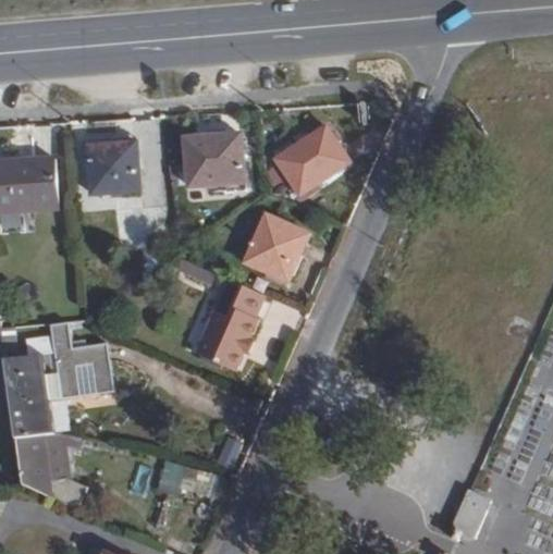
[(348,160),(326,124),(275,155),(298,191),(348,160)]
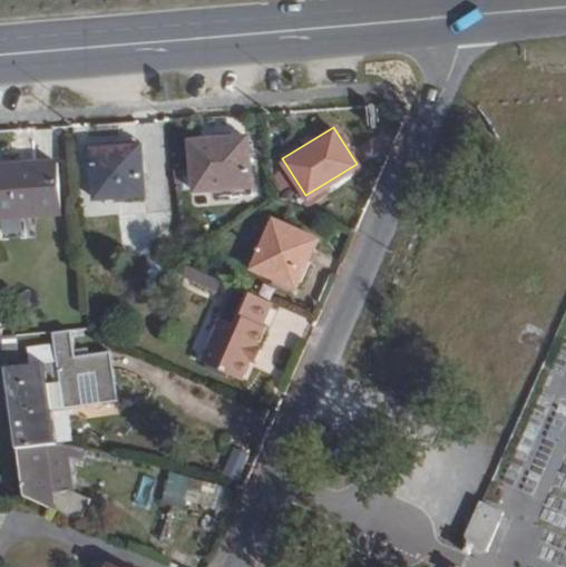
[(251,184),(247,136),(193,140),(196,188),(251,184)]
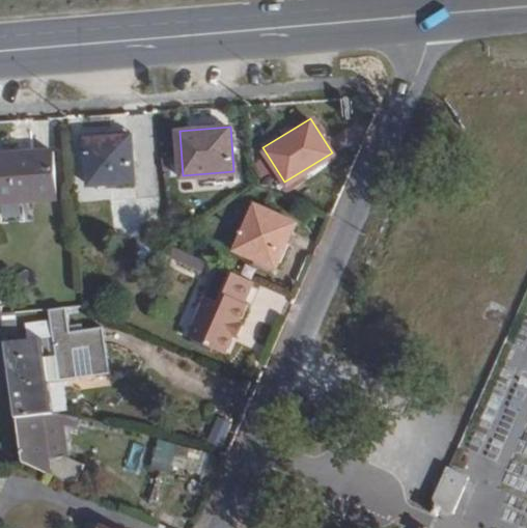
[(134,181),(131,135),(83,139),(87,184),(134,181)]
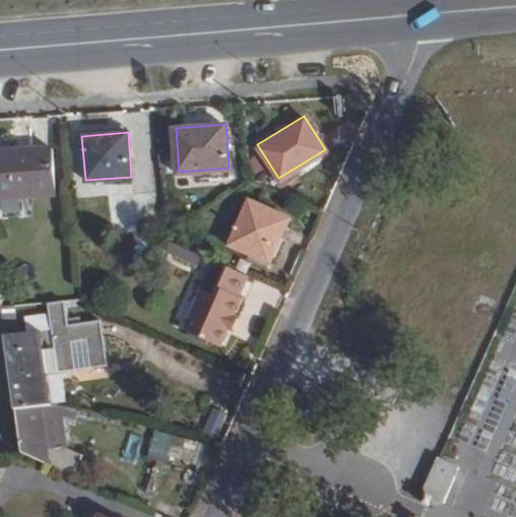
[(52,192),(48,146),(28,146),(28,154),(0,156),(0,196),(52,192)]
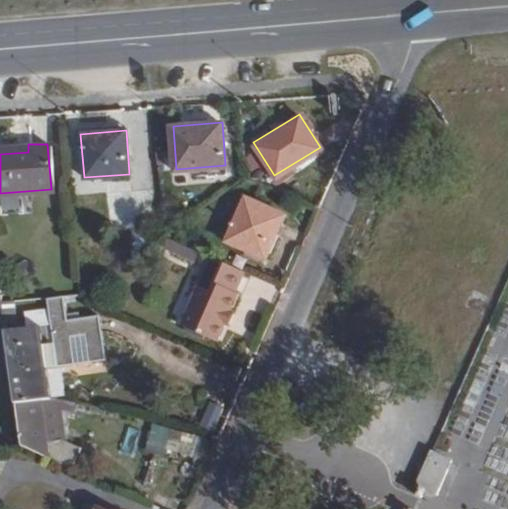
[(283,211),(243,194),(225,237),(264,254),(283,211)]
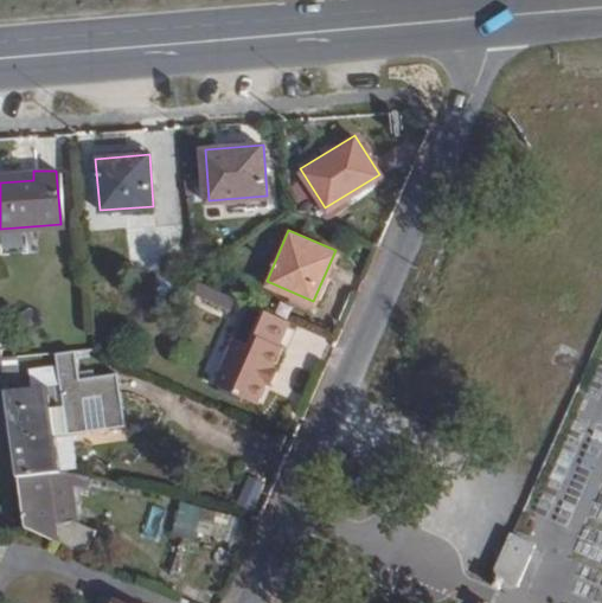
[(223,314),(229,296),(193,283),(187,300),(223,314)]
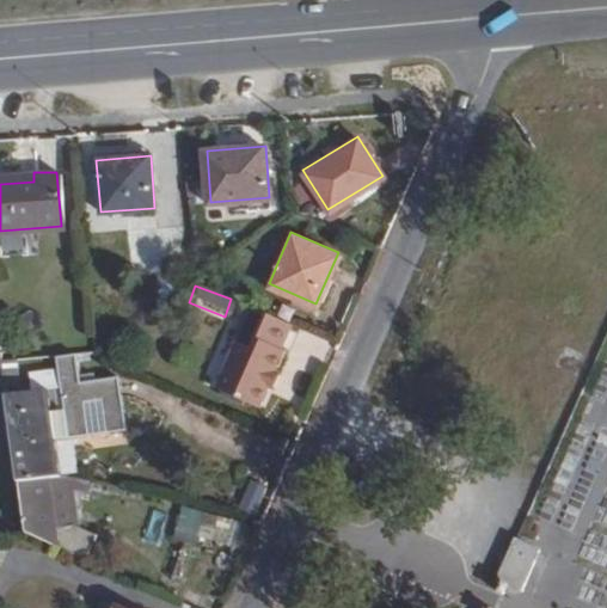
[(289,320),(246,301),(237,326),(240,329),(215,384),(258,403),(269,378),(274,368),(282,348),(279,345),(289,320)]
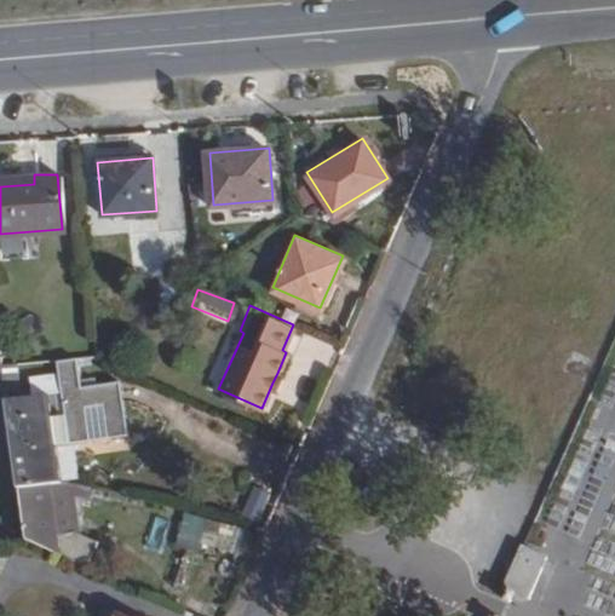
[(34,396),(9,399),(21,489),(61,483),(56,444),(127,435),(120,381),(96,385),(81,386),(80,378),(78,358),(59,361),(62,375),(64,392),(34,396)]
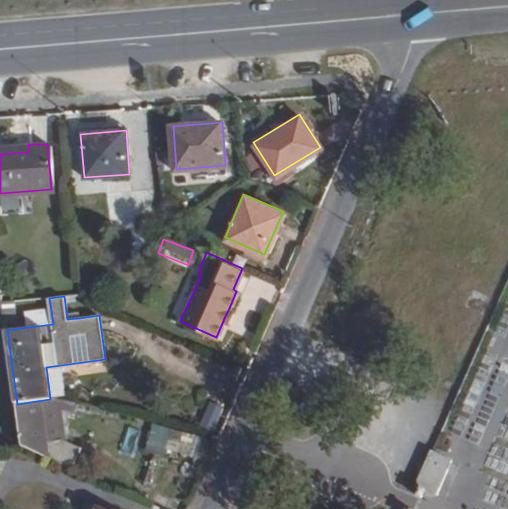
[(12,300),(3,301),(5,321),(15,320),(12,300)]
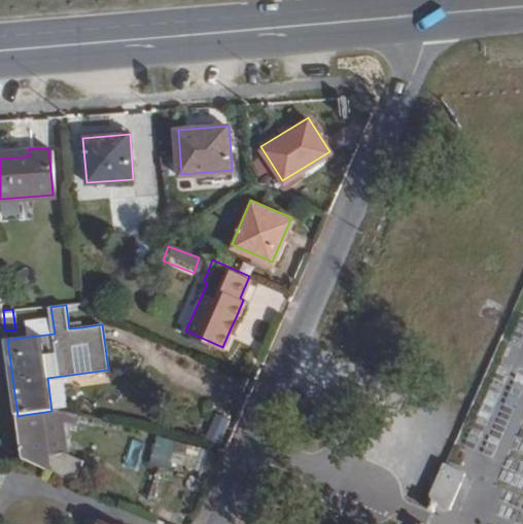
[(236,317),(232,325),(237,327),(241,319),(236,317)]
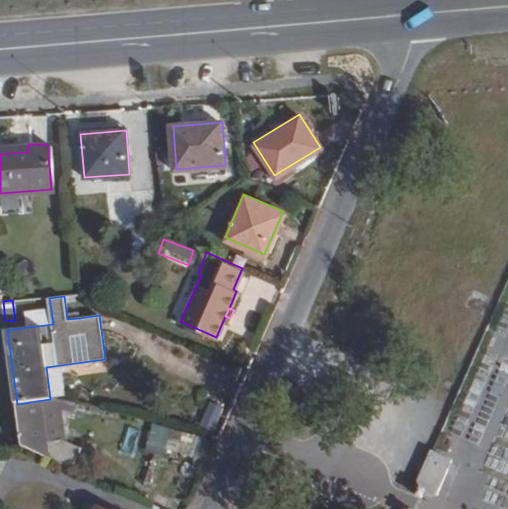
[(51,310),(26,313),(28,327),(53,324),(51,310)]
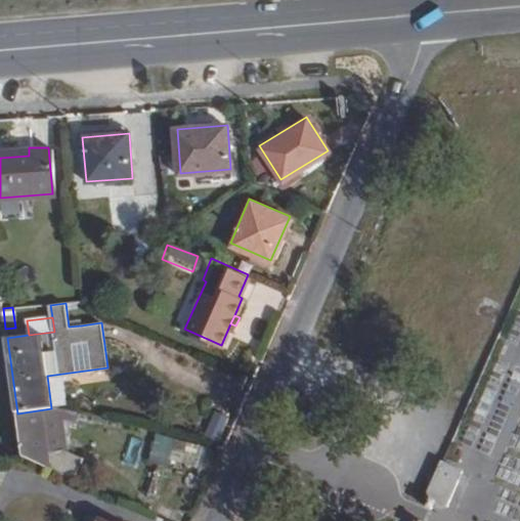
[(80,318),(68,319),(69,327),(81,326),(80,318)]
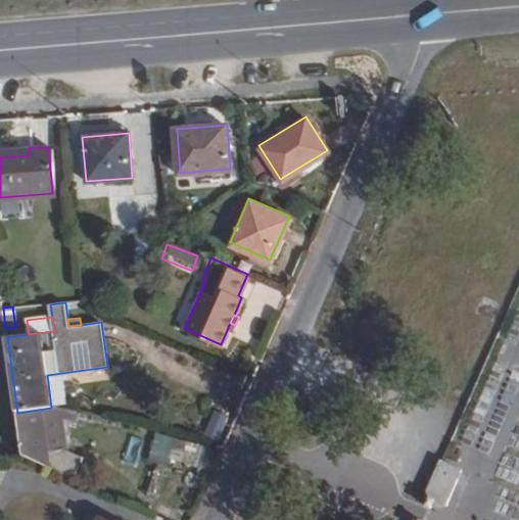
[(58,407),(51,408),(17,413),(25,457),(74,478),(83,457),(65,450),(61,416),(74,419),(76,411),(58,407)]
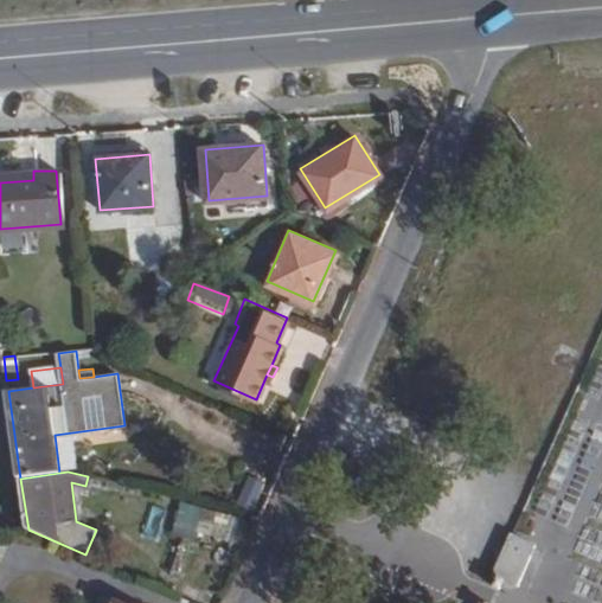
[(211,511),(190,501),(178,528),(199,538),(211,511)]
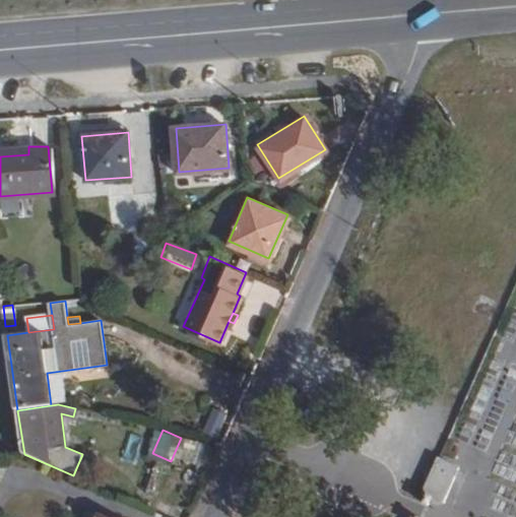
[(433,462),(423,486),(426,501),(441,507),(457,472),(433,462)]
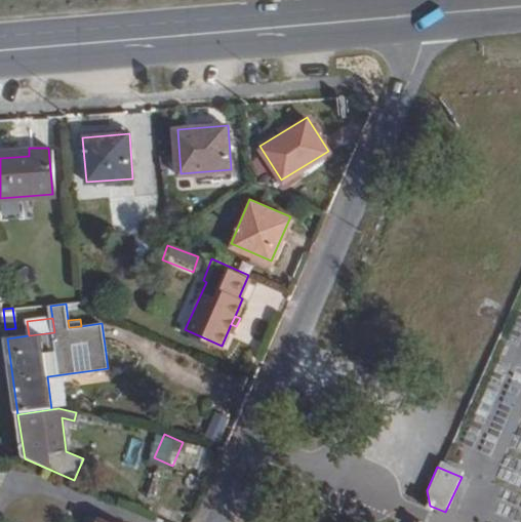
[(120,521),(97,512),(92,521),(120,521)]
